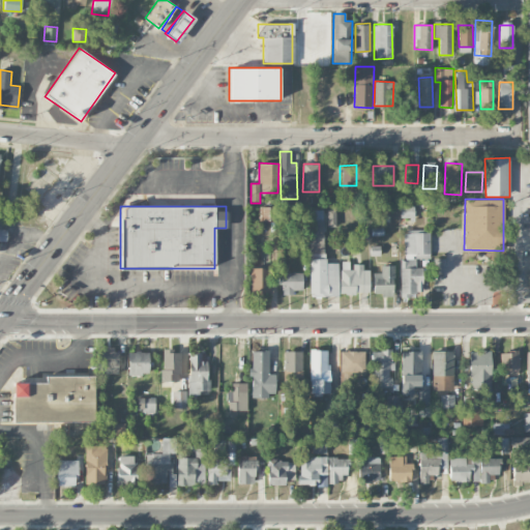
[(260,221),(273,221),(273,207),(260,207),(260,221)]
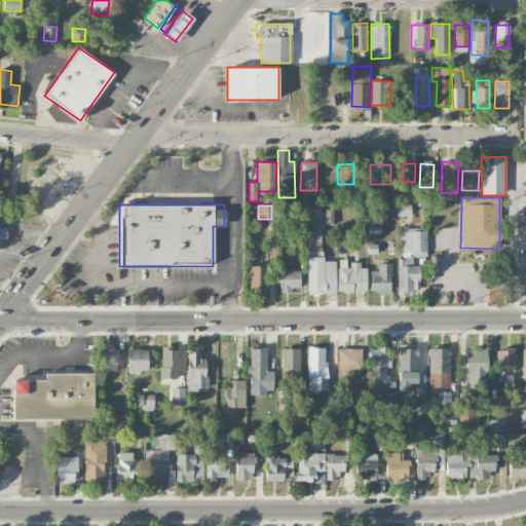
[(308,252),(322,252),(321,209),(307,210),(308,252)]
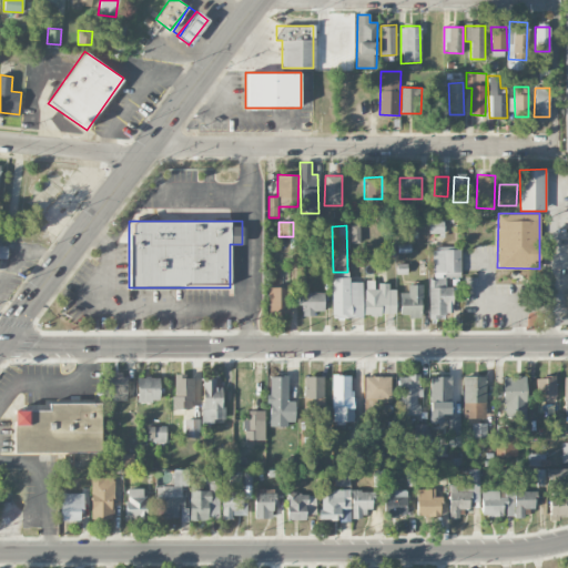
[(0,257),(7,260),(9,246),(0,244),(0,257)]
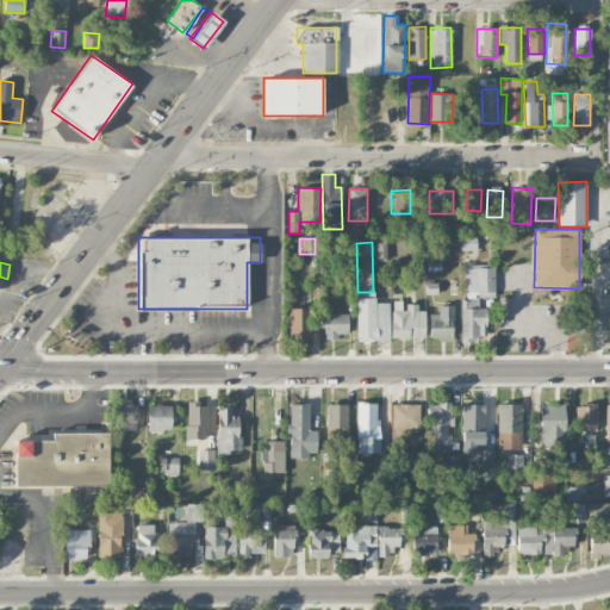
[(495,267),(465,267),(465,293),(495,292),(495,267)]
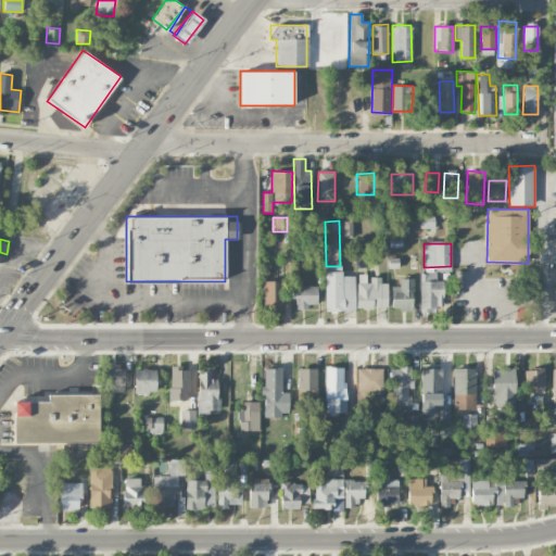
[(324,272),(326,312),(356,311),(355,276),(343,276),(342,272),(324,272)]
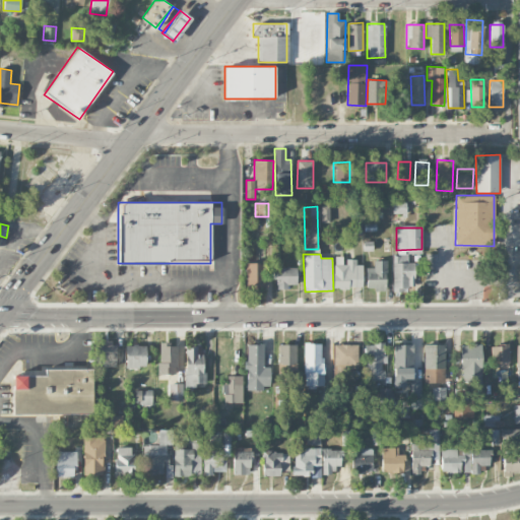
[(393,289),(414,289),(414,262),(407,263),(407,255),(392,255),(393,289)]
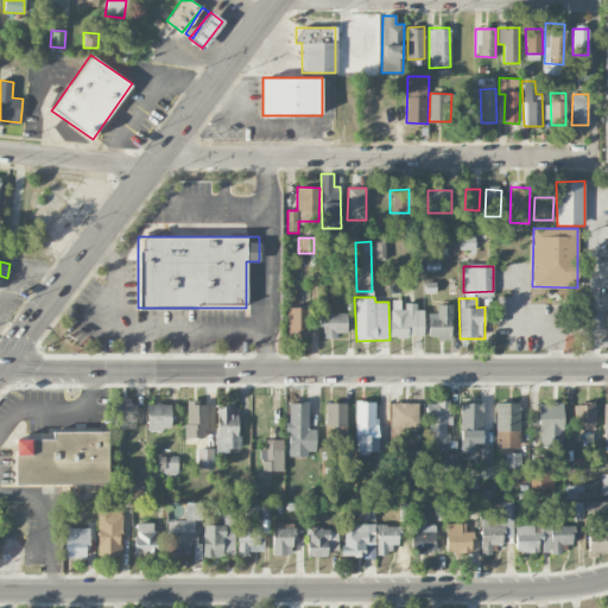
[(391,336),(423,337),(424,310),(400,310),(400,301),(391,301),(391,336)]
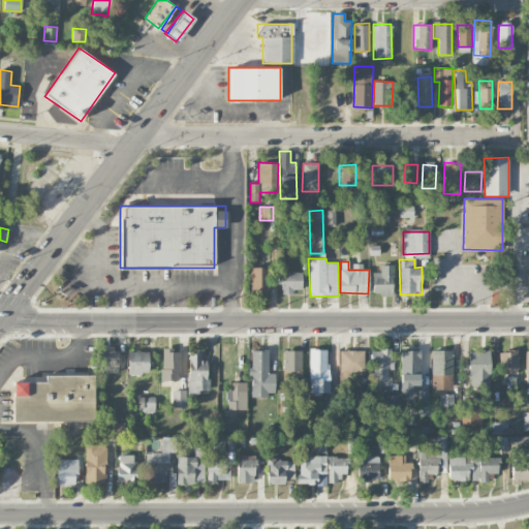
[(393,265),(379,266),(380,273),(373,273),(373,294),(393,294),(393,265)]
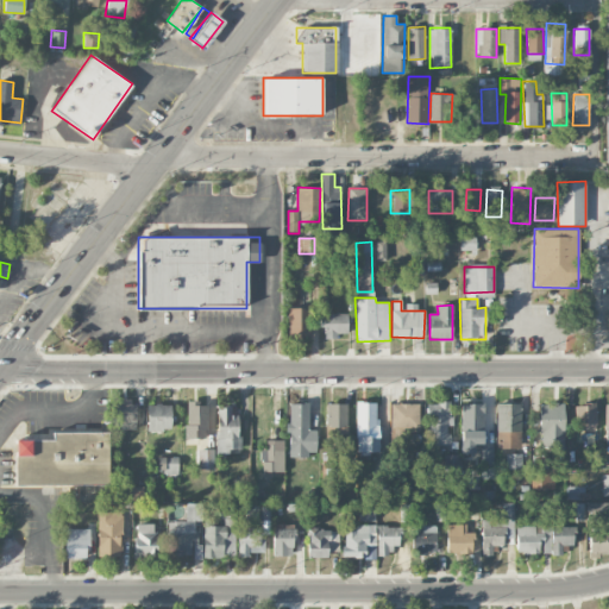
[(287,308),(288,338),(309,338),(308,307),(287,308)]
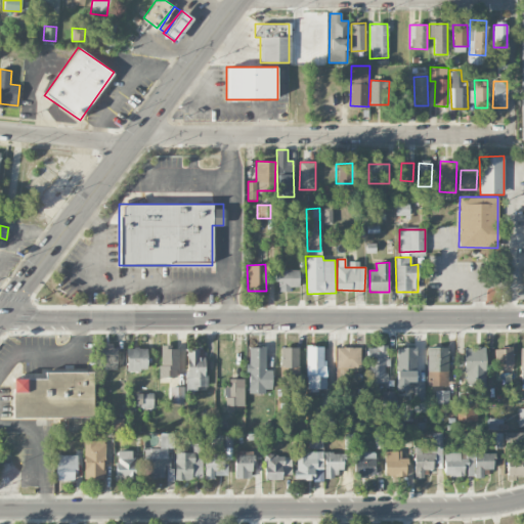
[(299,269),(278,270),(278,292),(291,291),(291,287),(299,287),(299,269)]
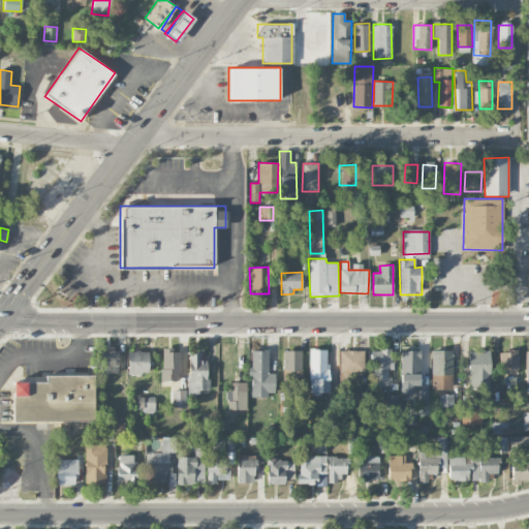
[(119,348),(100,348),(99,372),(118,373),(119,348)]
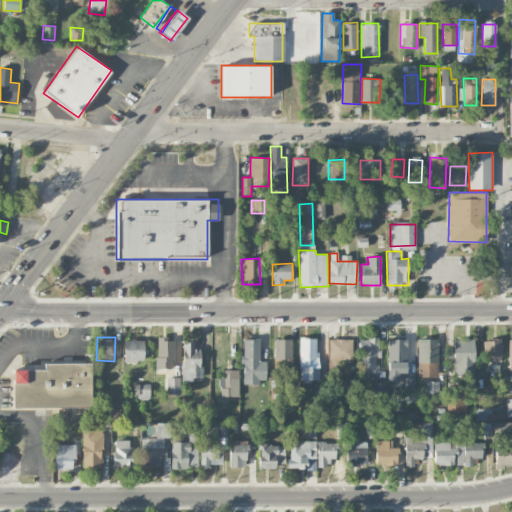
[(317,382),(318,338),(300,338),(299,381),(317,382)]
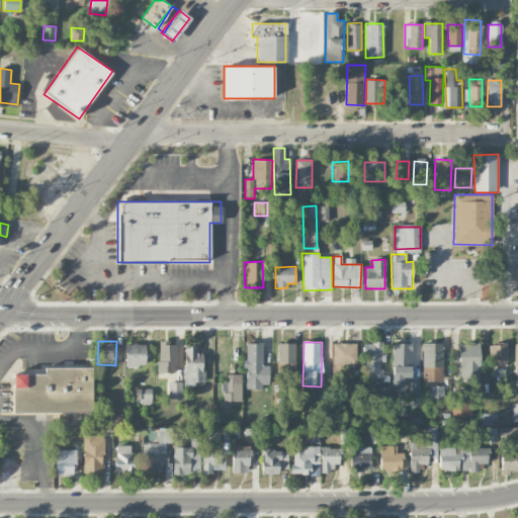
[(363,378),(381,379),(381,361),(384,361),(384,342),(363,342),(363,378)]
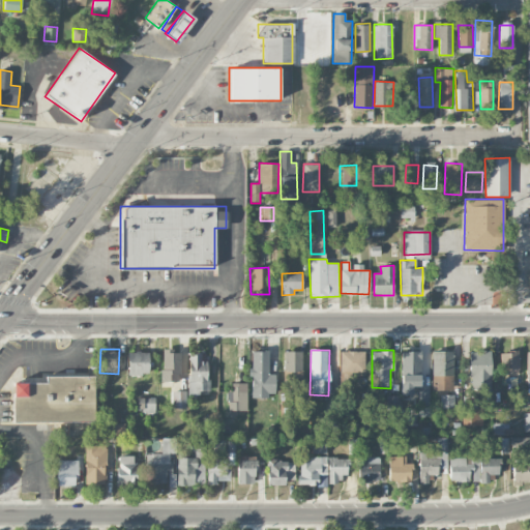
[(163,382),(180,381),(179,351),(162,351),(163,382)]
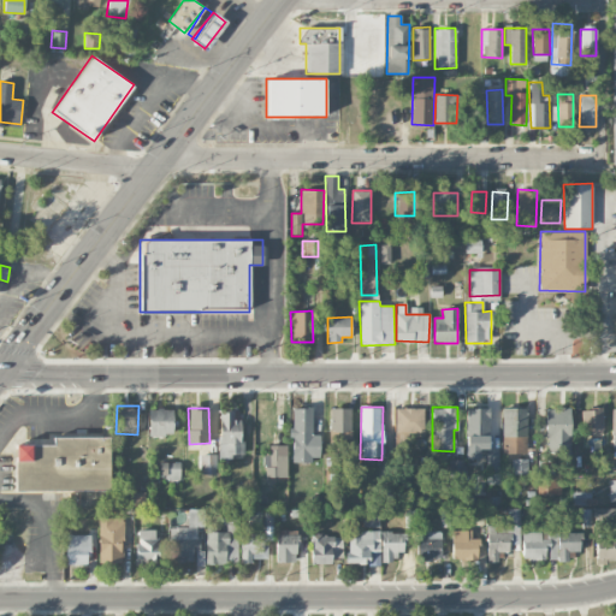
[(292,461),(320,461),(320,434),(312,434),(312,408),(291,408),(292,461)]
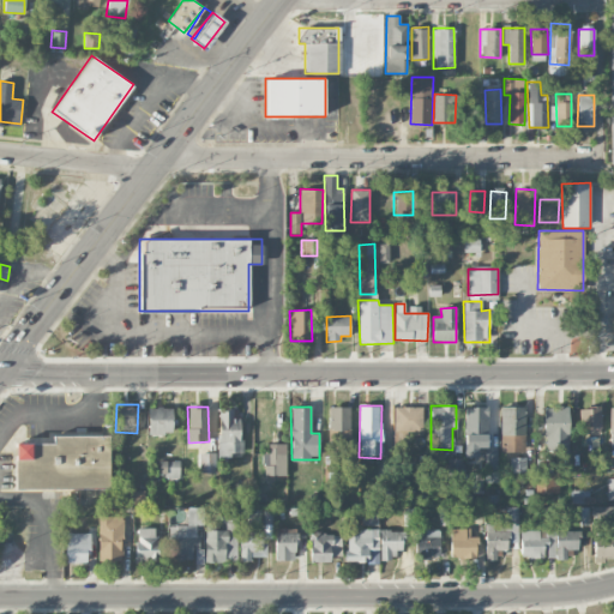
[(349,407),(329,407),(329,429),(350,429),(349,407)]
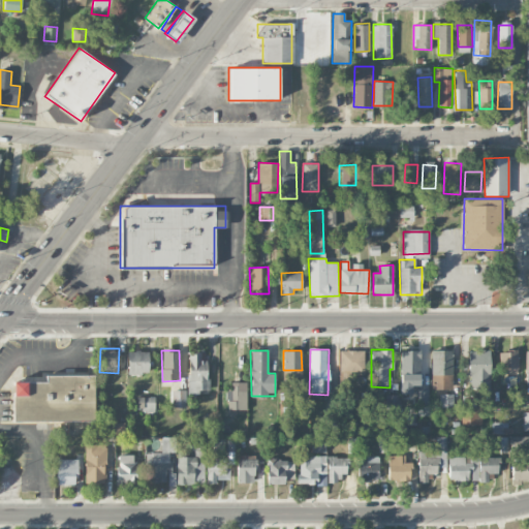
[(365,350),(340,350),(339,372),(365,372),(365,350)]
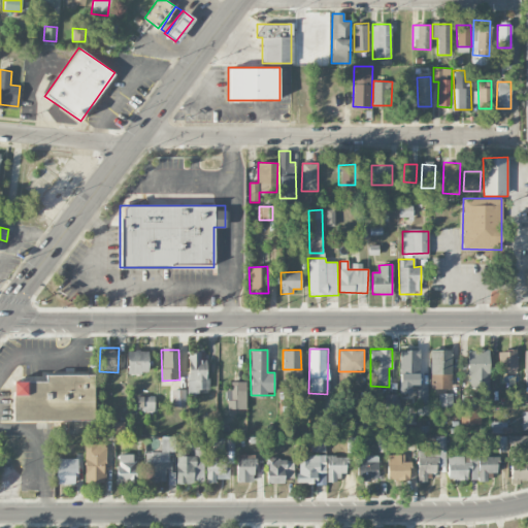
[(400,350),(399,393),(410,393),(410,385),(419,385),(419,350),(400,350)]
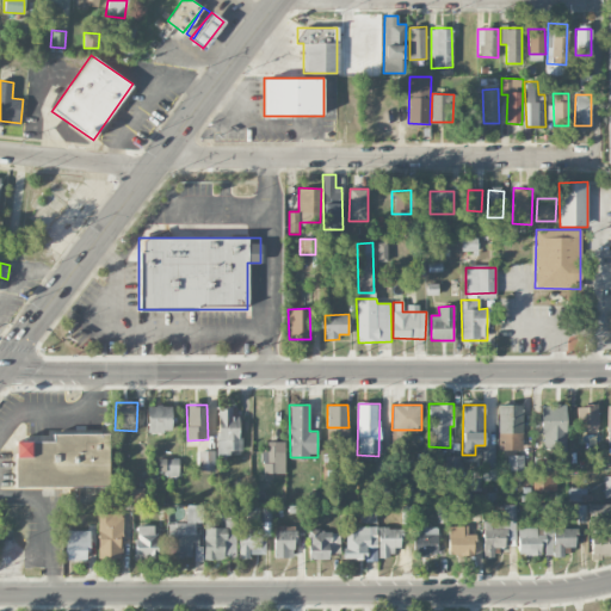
[(498,450),(522,450),(523,405),(499,405),(498,450)]
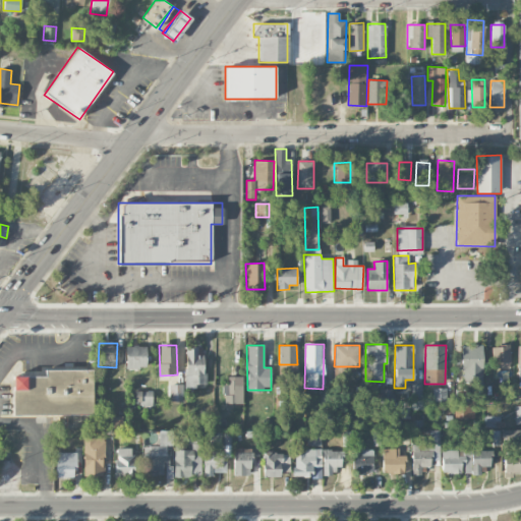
[(481,345),(461,345),(461,370),(465,370),(465,384),(481,384),(481,345)]
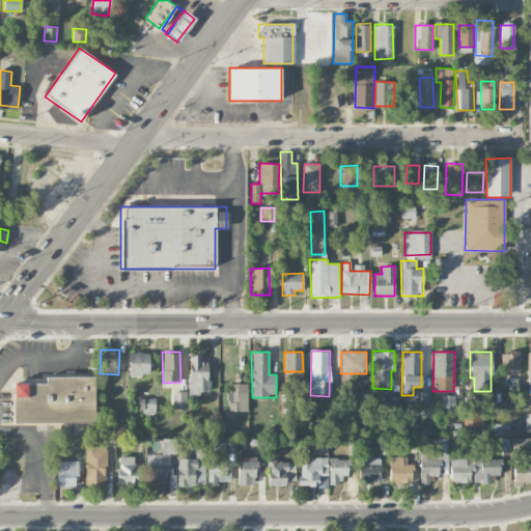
[(520,374),(519,352),(501,353),(502,375),(520,374)]
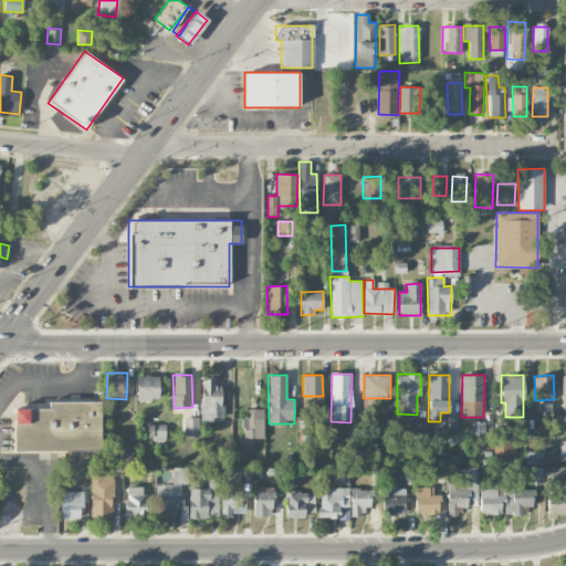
[(136,376),(137,400),(159,400),(158,376),(136,376)]
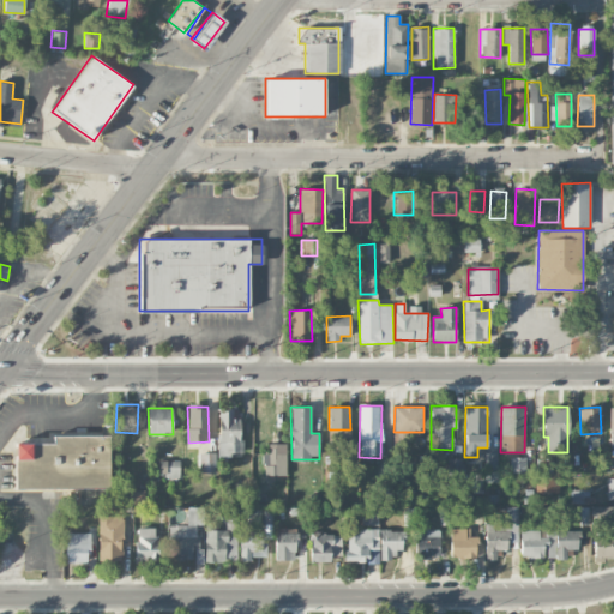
[(241,417),(233,417),(233,409),(218,409),(218,455),(241,455),(241,417)]
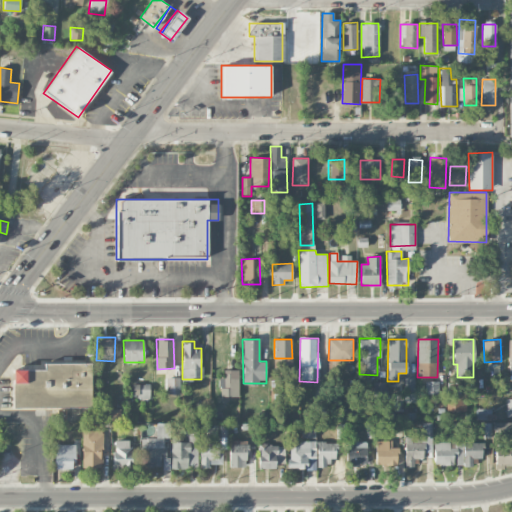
[(91,362),(44,362),(44,369),(12,369),(12,408),(91,408),(91,362)]
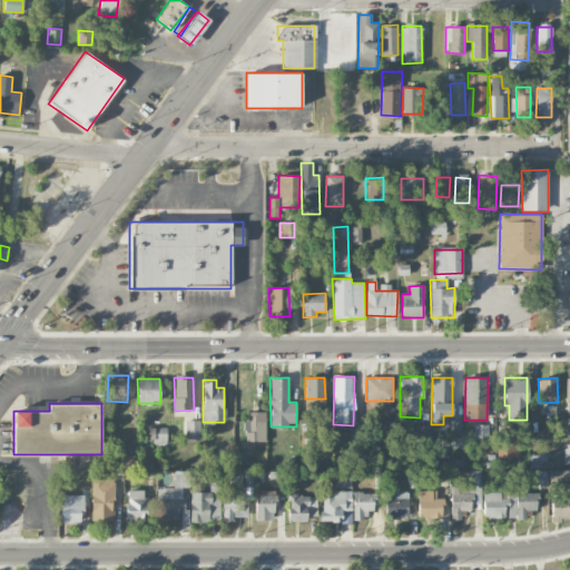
[(265,411),(249,412),(249,420),(244,420),(245,442),(266,441),(265,411)]
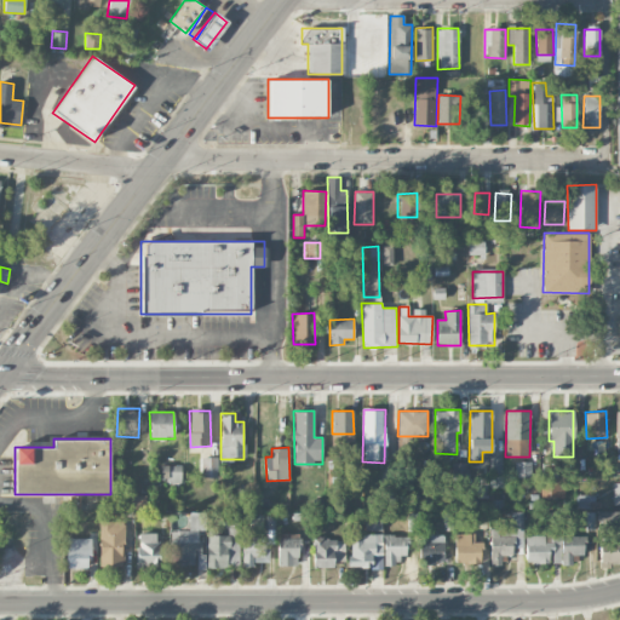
[(503,453),(491,453),(491,481),(501,481),(503,453)]
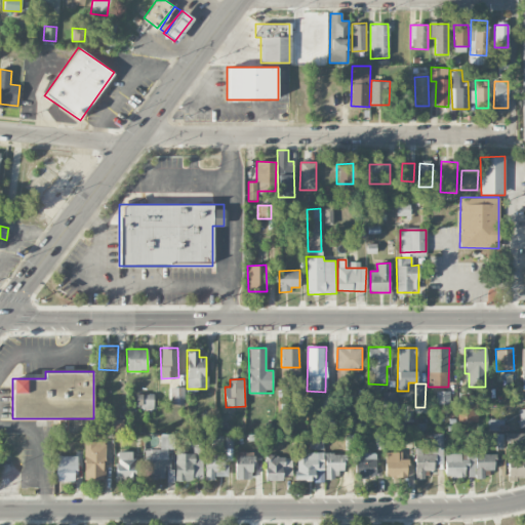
[(185,404),(185,388),(171,387),(170,404),(185,404)]
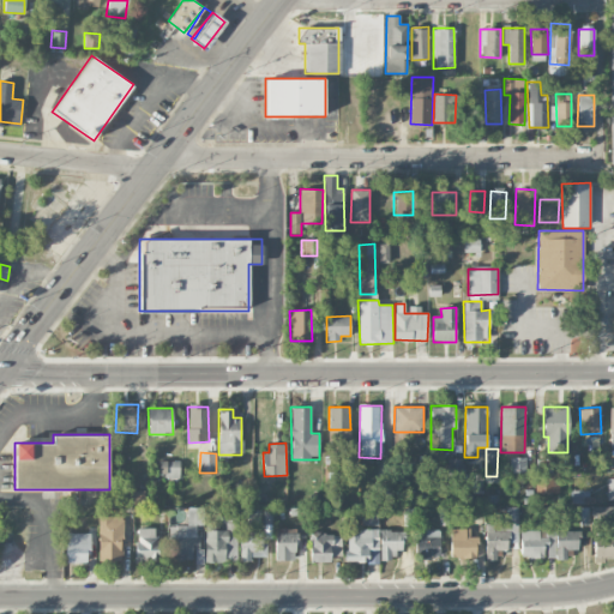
[(525,457),(510,457),(510,473),(527,473),(525,457)]
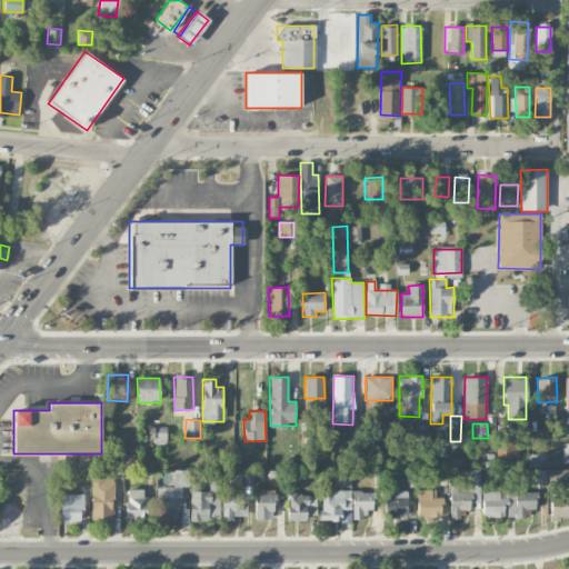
[(429,425),(415,425),(416,441),(429,440),(429,425)]
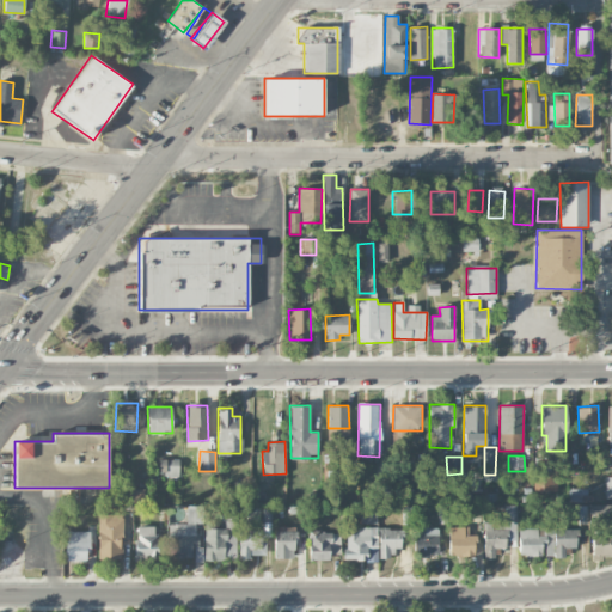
[(179,459),(159,459),(158,476),(179,476),(179,459)]
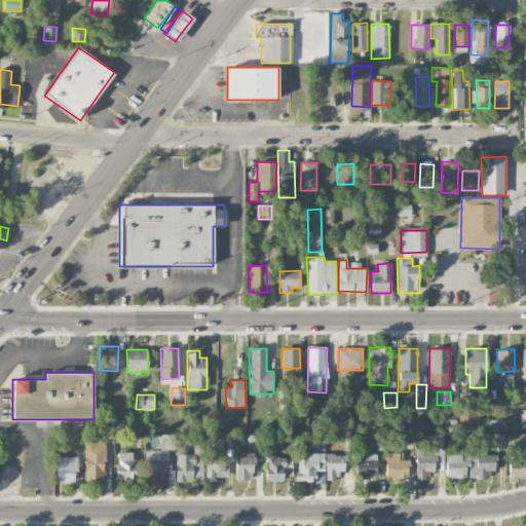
[(479,421),(479,405),(460,405),(460,422),(479,421)]
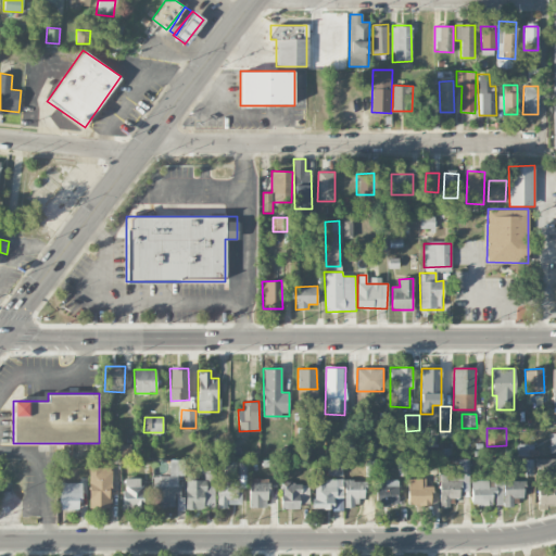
[(355,442),(341,442),(341,456),(355,456),(355,442)]
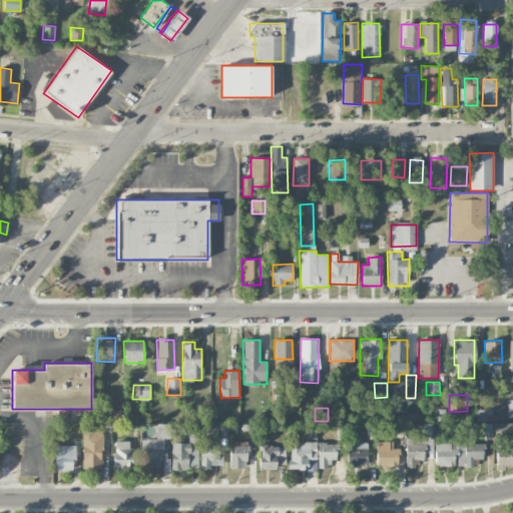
[(512,438),(512,422),(493,423),(494,439),(512,438)]
